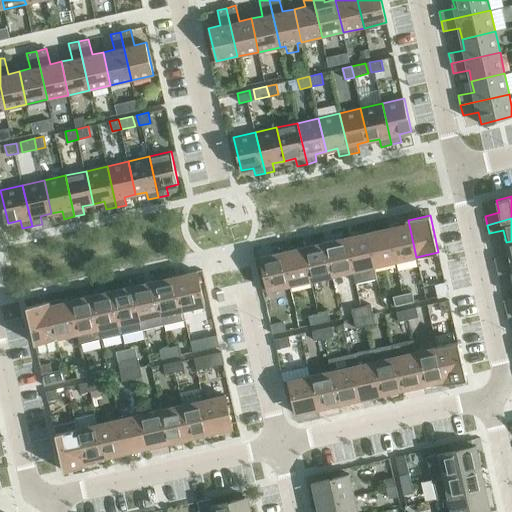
[(397,226),(388,228),(395,262),(416,257),(408,220),(396,222),(397,226)]
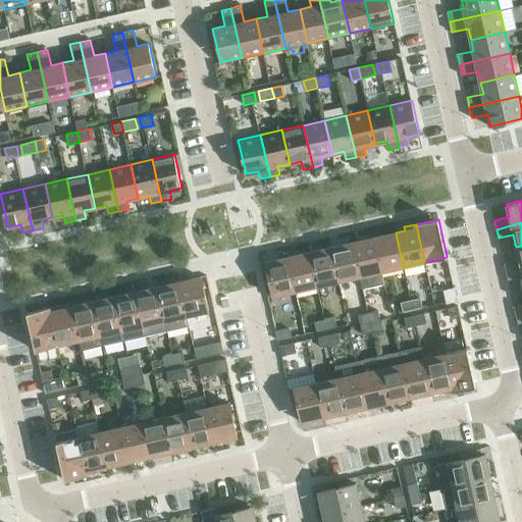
[(396,232),(374,238),(381,271),(403,267),(396,232)]
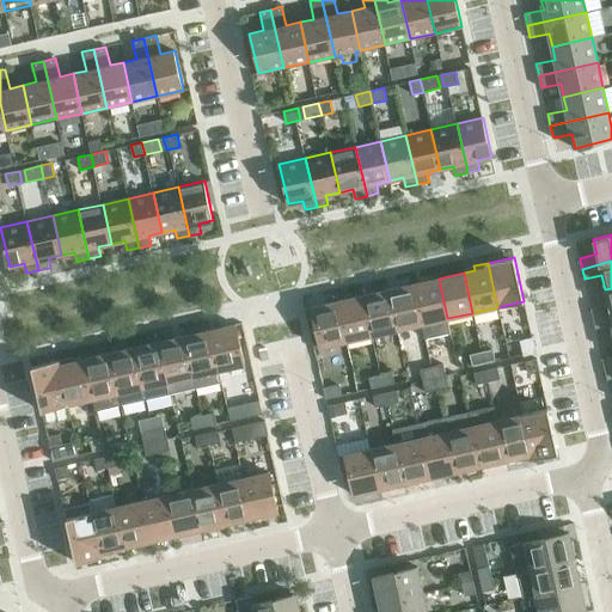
[(414,285),(422,324),(426,338),(451,332),(447,318),(439,279),(414,285)]
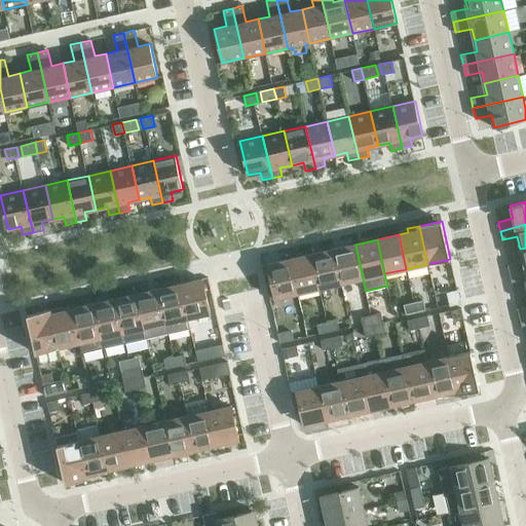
[(355,245),(334,249),(341,284),(363,278),(355,245)]
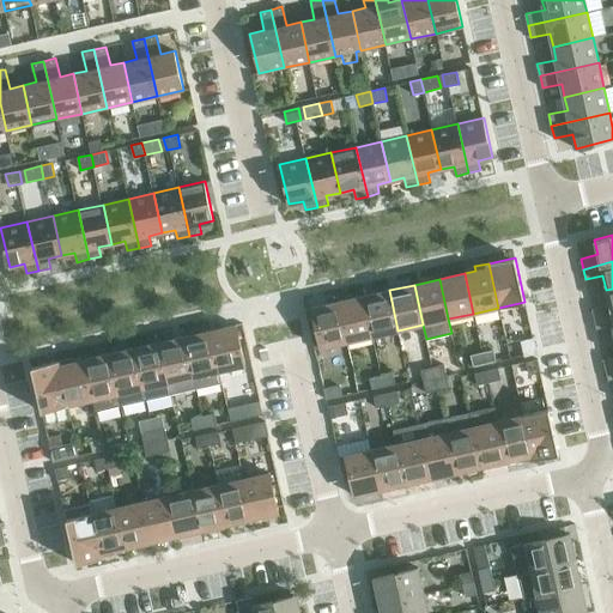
[(593,309),(595,320),(612,315),(612,289),(606,290),(610,305),(593,309)]
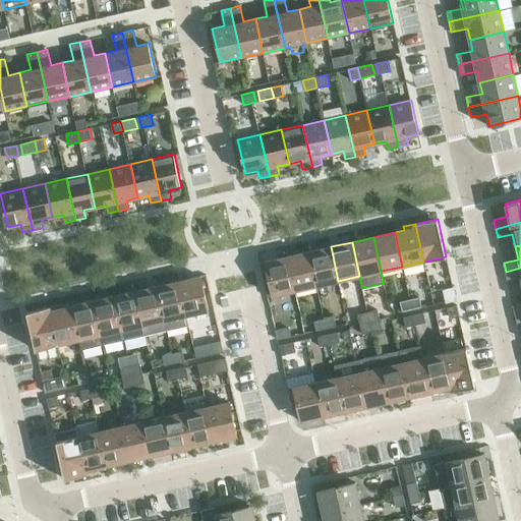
[(331,246),(308,251),(316,286),(338,281),(331,246)]
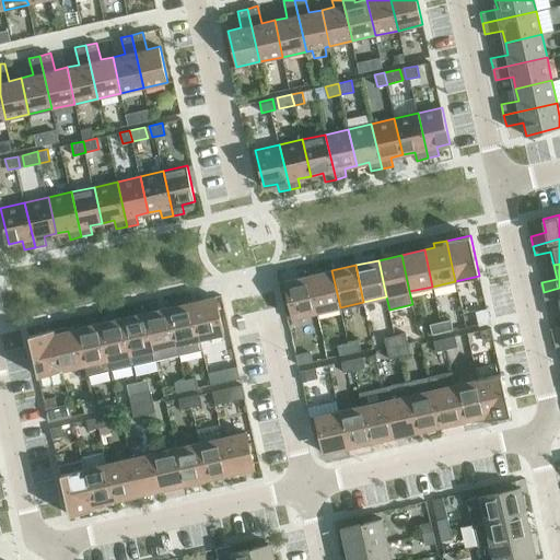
[(331,270),(308,276),(317,312),(340,307),(331,270)]
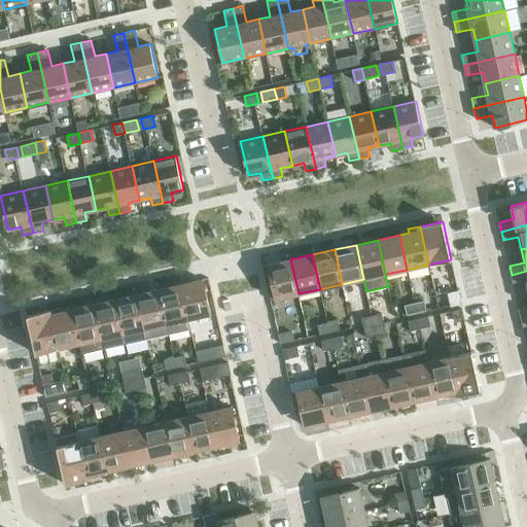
[(299,293),(290,259),(262,266),(271,300),(299,293)]
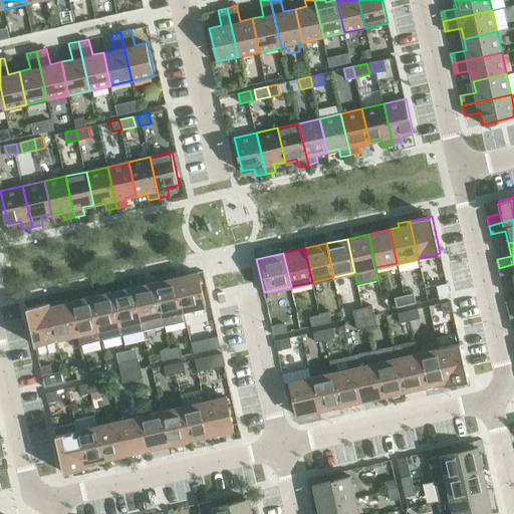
[(513,273),(513,264),(499,268),(501,276),(513,273)]
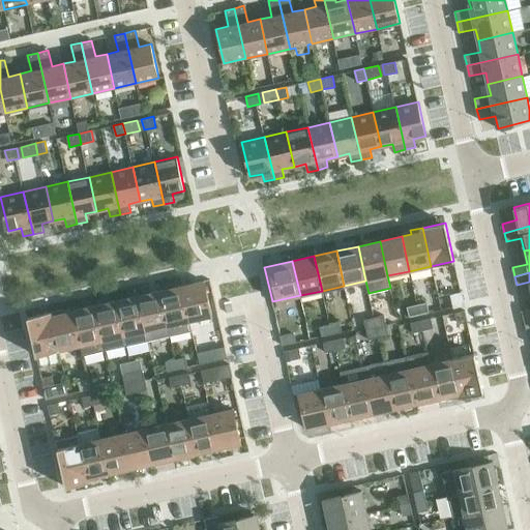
[(204,281),(182,286),(189,321),(212,316),(204,281)]
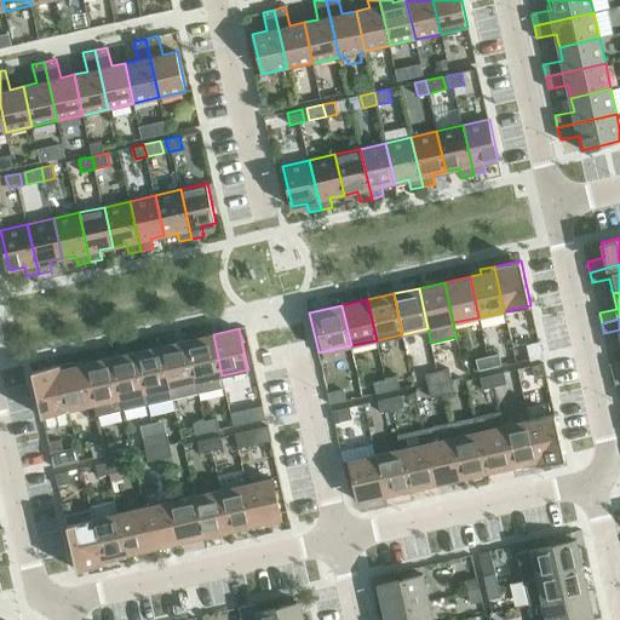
[(224,388),(222,375),(213,334),(188,340),(199,394),(224,388)]
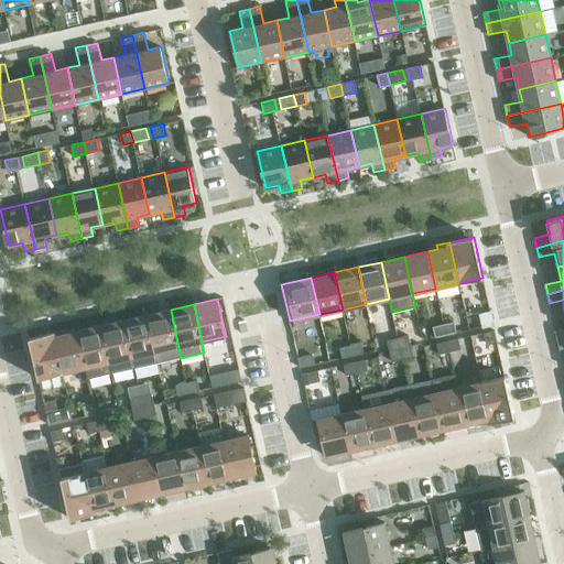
[(171,310),(148,315),(158,362),(181,358),(171,310)]
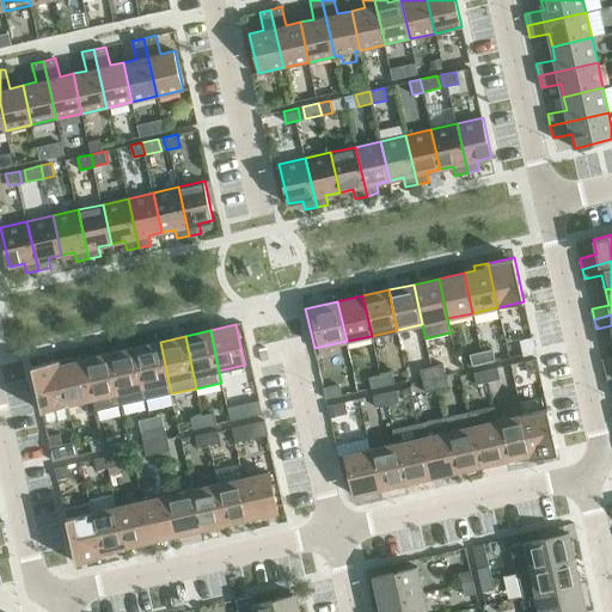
[(521,342),(524,354),(536,352),(533,340),(521,342)]
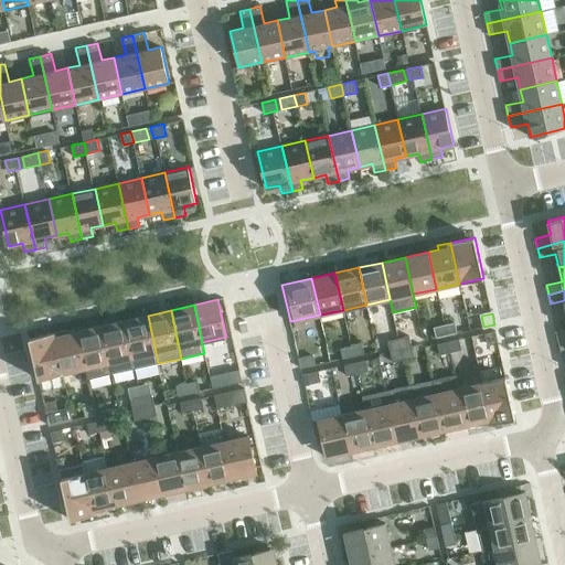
[(148,316),(124,320),(135,369),(158,363),(148,316)]
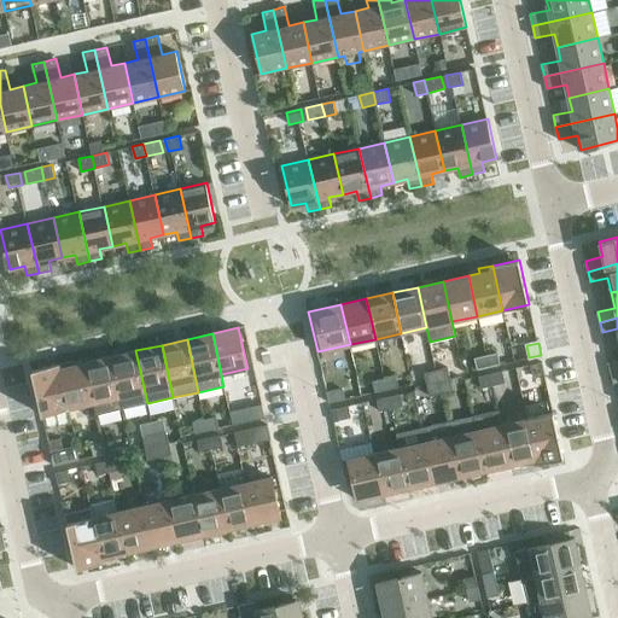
[(135,350),(110,356),(122,409),(147,403),(135,350)]
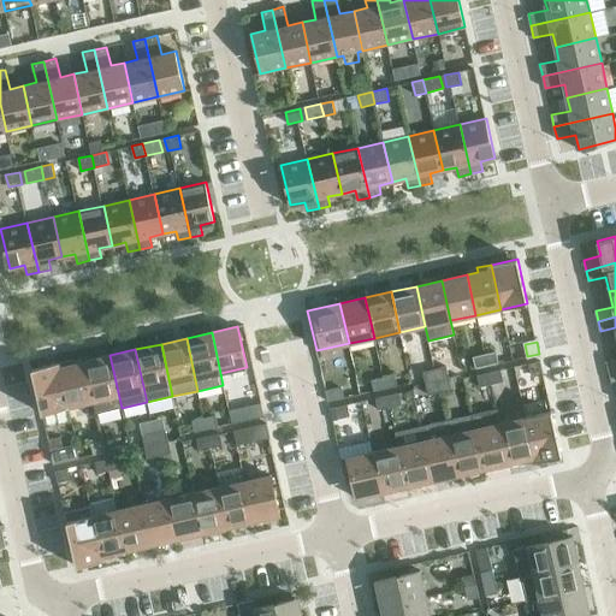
[(496,351),(485,354),(487,366),(499,363),(496,351)]
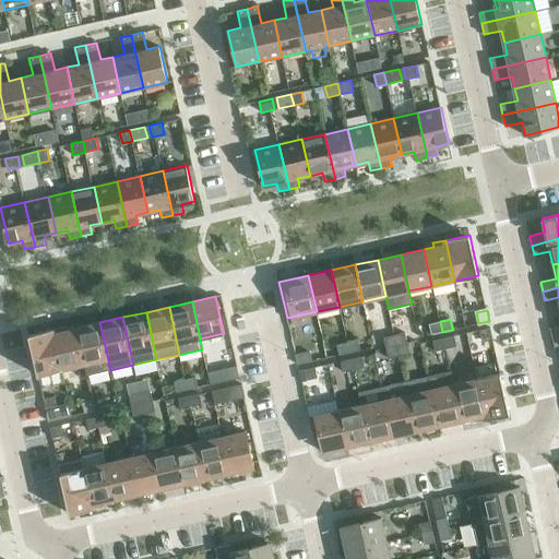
[(442,332),(440,321),(429,323),(431,334),(442,332)]
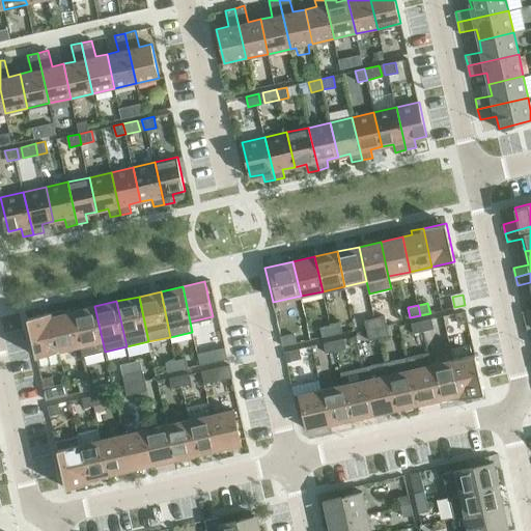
[(73,311),(81,346),(83,357),(105,352),(94,306),(73,311)]
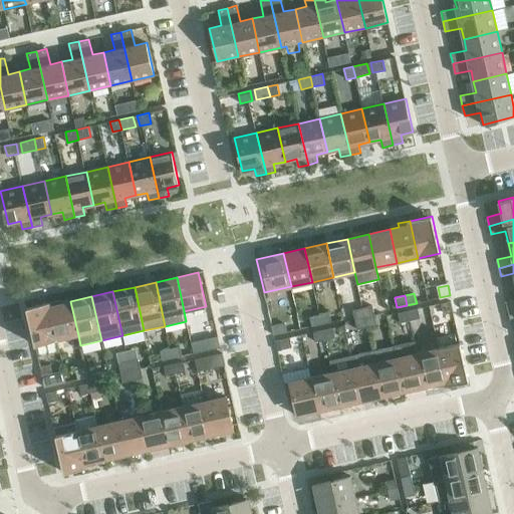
[(57,340),(78,335),(70,301),(61,303),(61,300),(48,302),(57,340)]
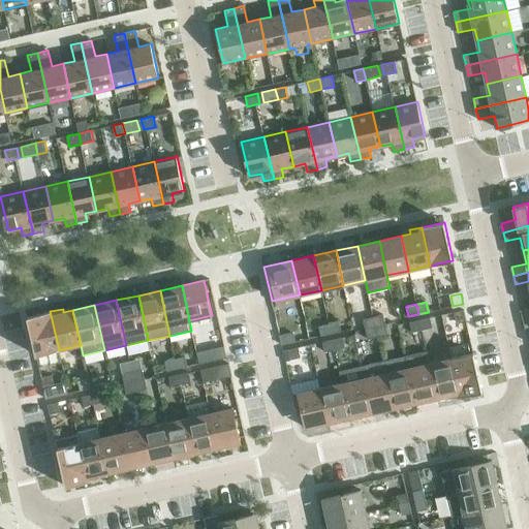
[(454,312),(457,322),(466,319),(464,310),(454,312)]
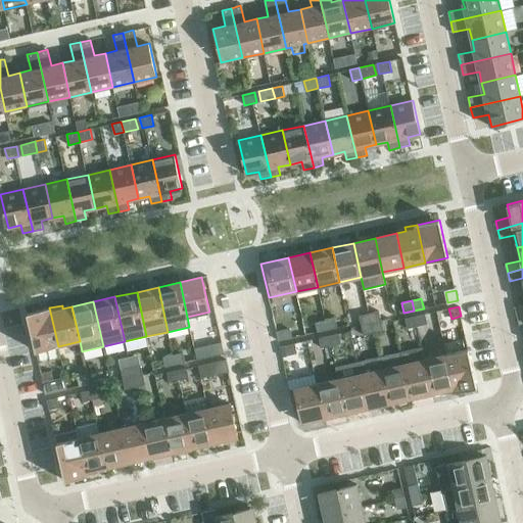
[(36,351),(58,346),(49,307),(28,313),(36,351)]
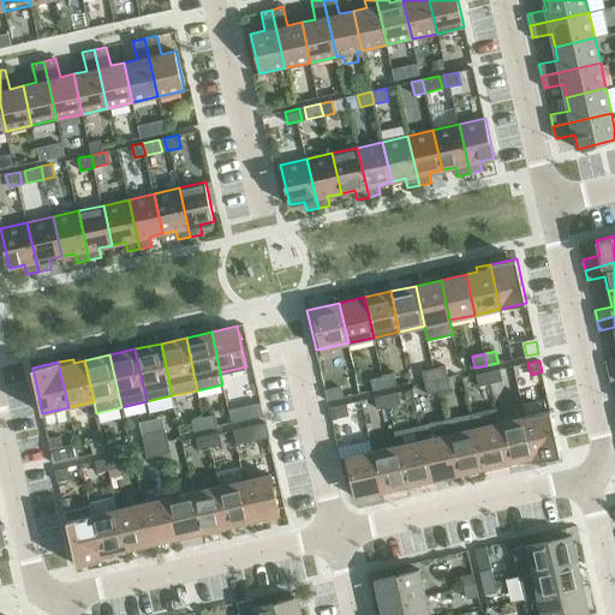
[(446,365),(434,368),(436,380),(448,377),(446,365)]
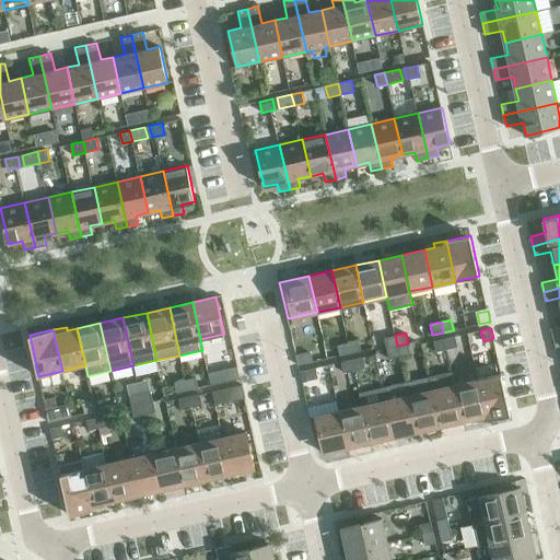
[(384,338),(387,348),(397,346),(395,335),(384,338)]
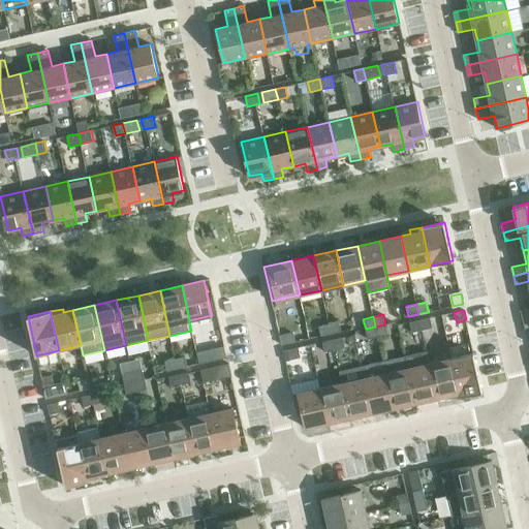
[(430,317),(419,319),(422,330),(432,328),(430,317)]
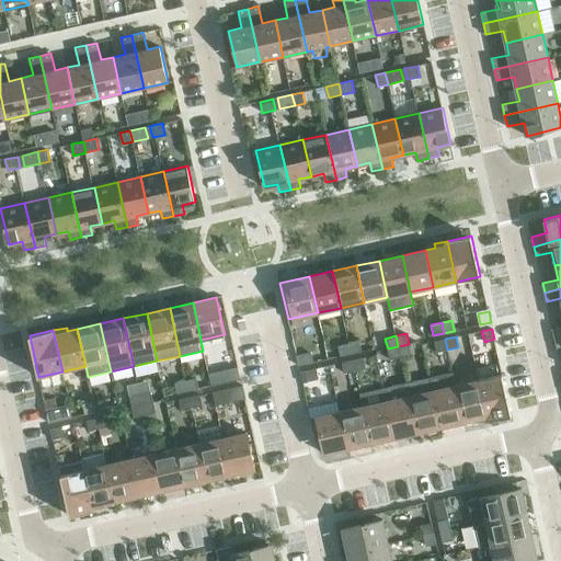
[(447,350),(445,339),(435,342),(437,352),(447,350)]
